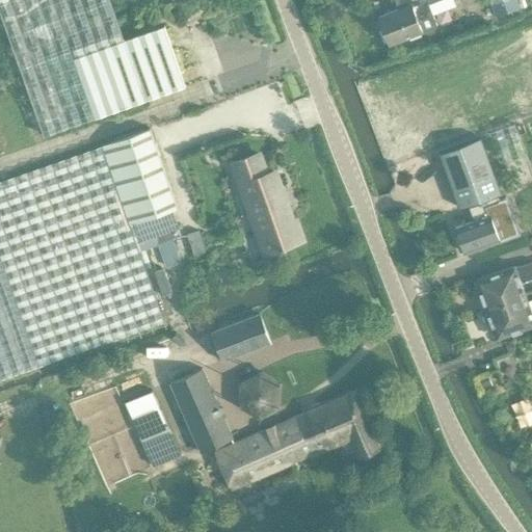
[(0,0),(0,7),(45,135),(186,85),(164,25),(125,40),(110,0),(0,0)]
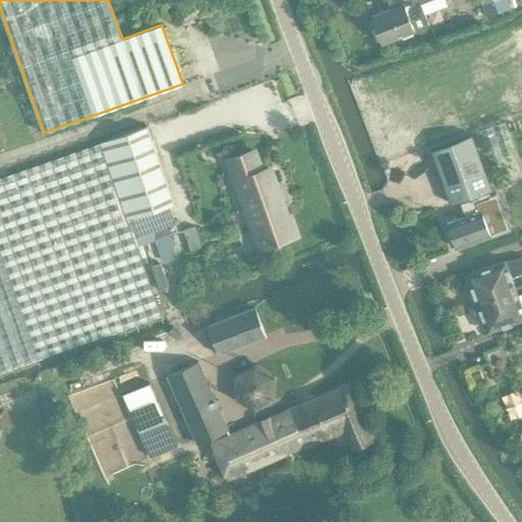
[(387,0),(392,8),(372,15),(382,43),(415,31),(420,34),(426,32),(428,27),(424,15),(419,2),(425,0),(387,0)]
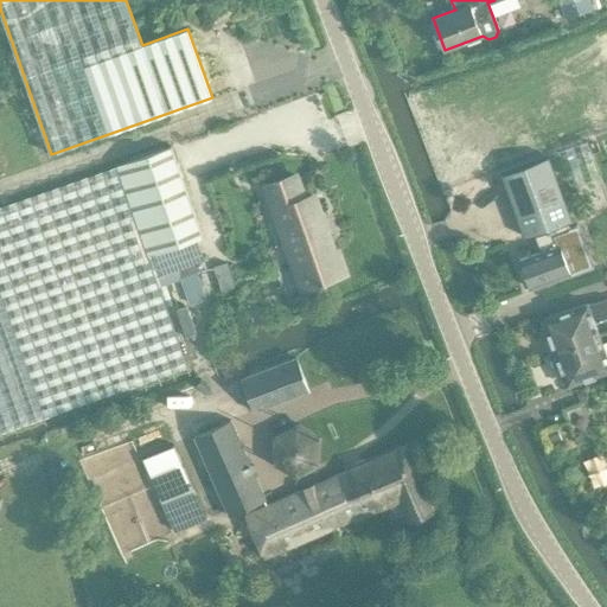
[(562,0),(568,16),(596,5),(594,0),(562,0)]
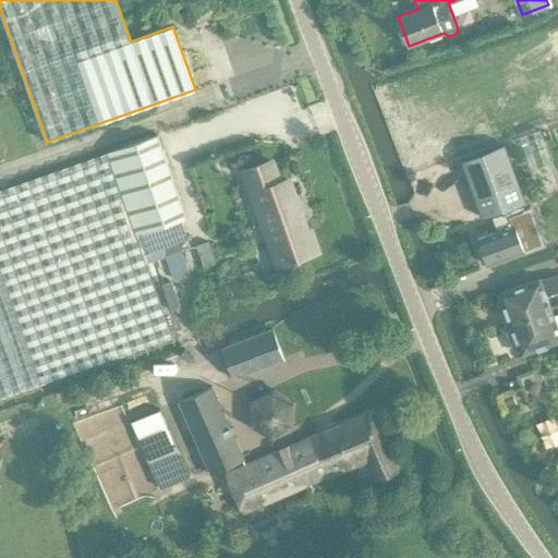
[(513,140),(525,171),(553,160),(541,130),(513,140)]
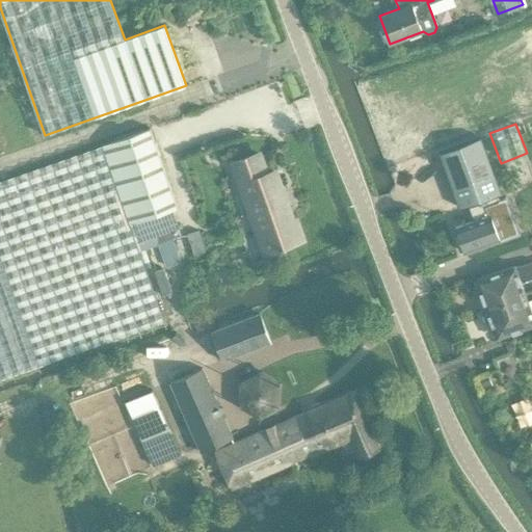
[(0,181),(0,379),(165,322),(140,250),(159,244),(166,267),(181,262),(173,239),(181,236),(171,209),(178,207),(150,129),(0,181)]
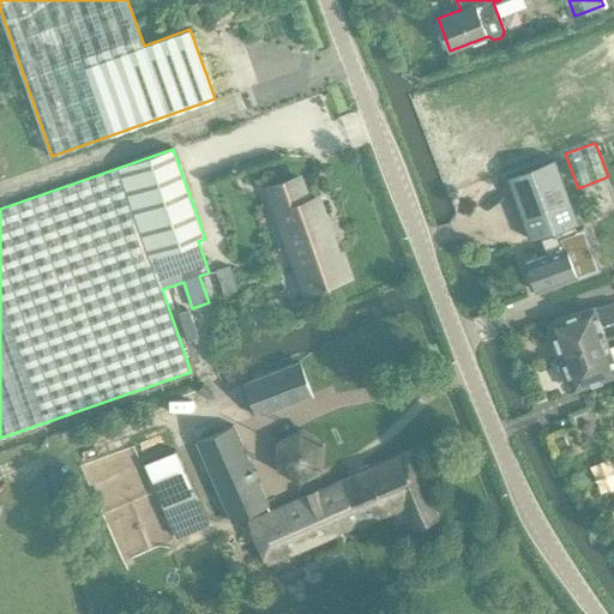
[(528,168),(507,175),(509,176),(531,240),(541,238),(547,254),(525,263),(530,276),(528,277),(531,289),(535,287),(536,292),(577,277),(599,269),(597,264),(596,264),(583,229),(581,230),(581,229),(577,230),(576,229),(576,227),(575,224),(578,223),(554,160),(554,158),(528,168)]
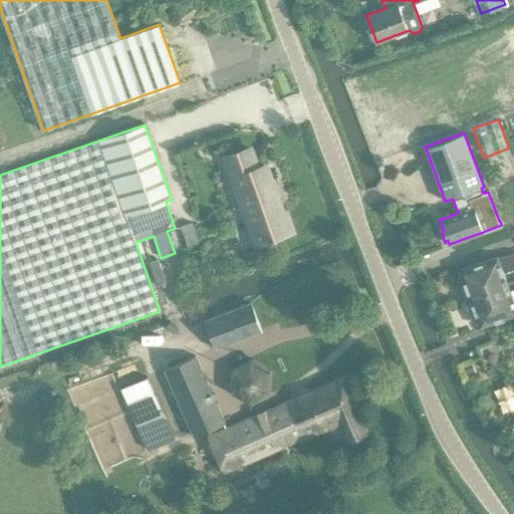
[(272,240),(275,239),(274,237),(289,232),(265,166),(257,169),(250,148),(226,157),(237,188),(241,187),(253,223),(249,224),(256,244),(272,238),(272,240)]
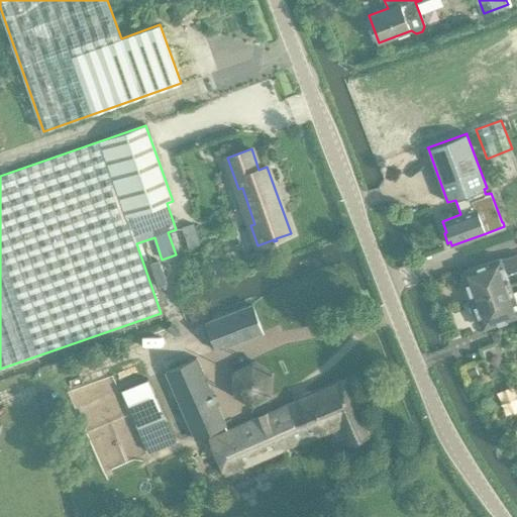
[(182,227),(189,247),(199,243),(192,224),(182,227)]
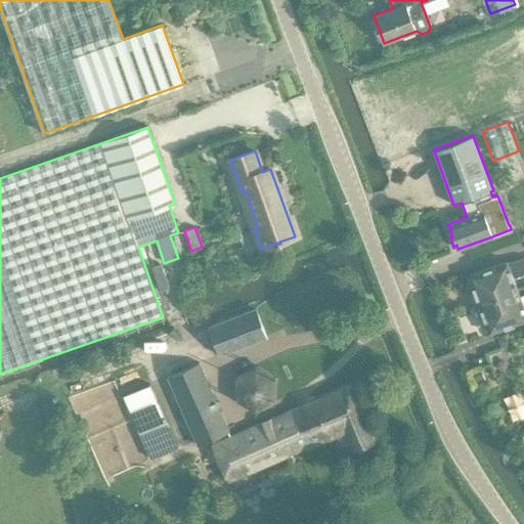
[(508,261),(468,275),(478,303),(518,289),(514,277),(523,273),(523,258),(509,262),(508,261)]
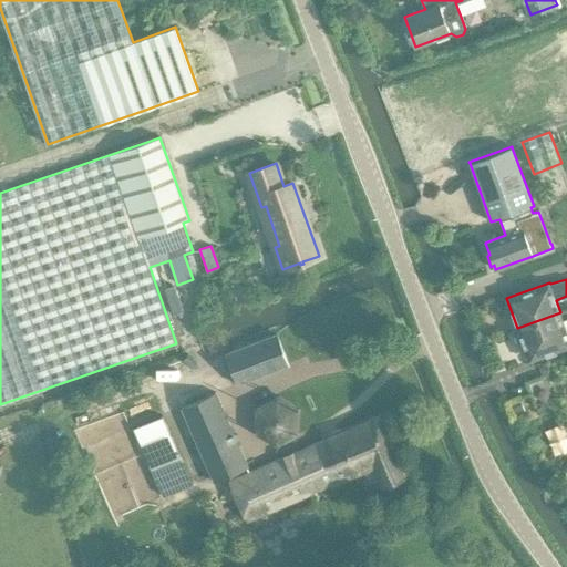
[(566,318),(564,320),(560,313),(560,312),(517,328),(529,360),(566,346),(566,318)]
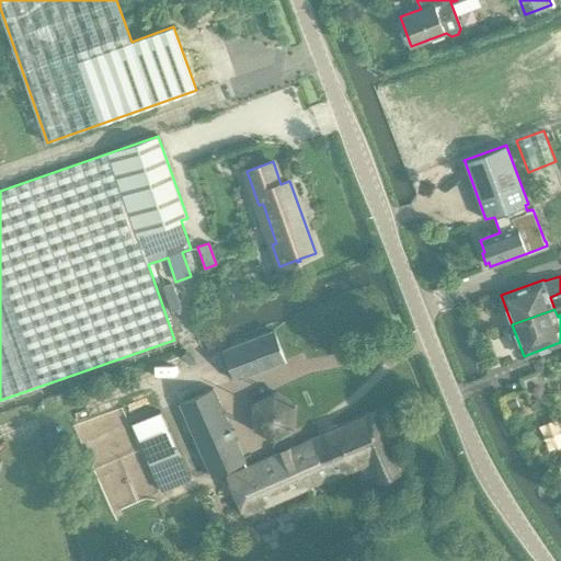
[(274,331),(225,350),(236,379),(285,361),(274,331)]
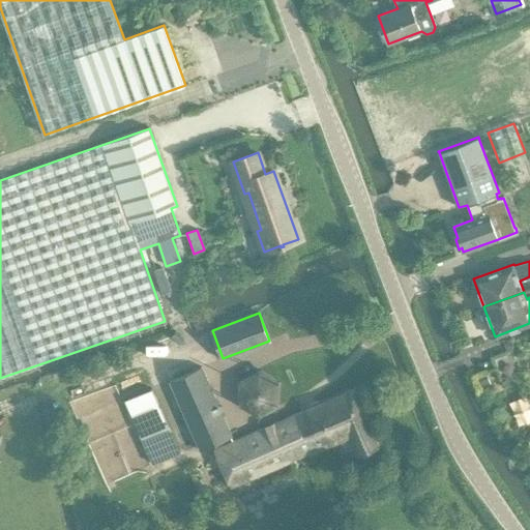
[(202,366),(170,381),(201,450),(232,436),(202,366)]
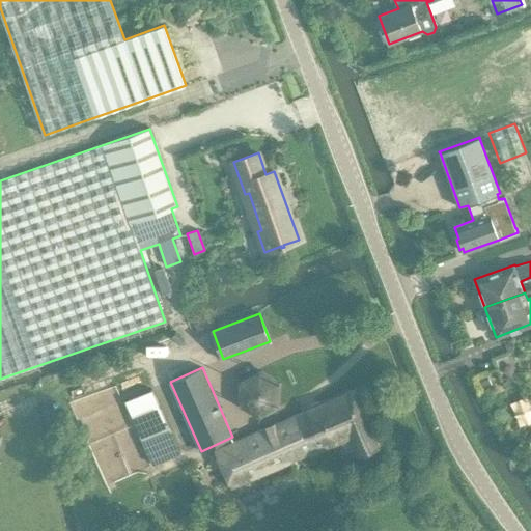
[(487,375),(479,380),(482,387),(491,383),(487,375)]
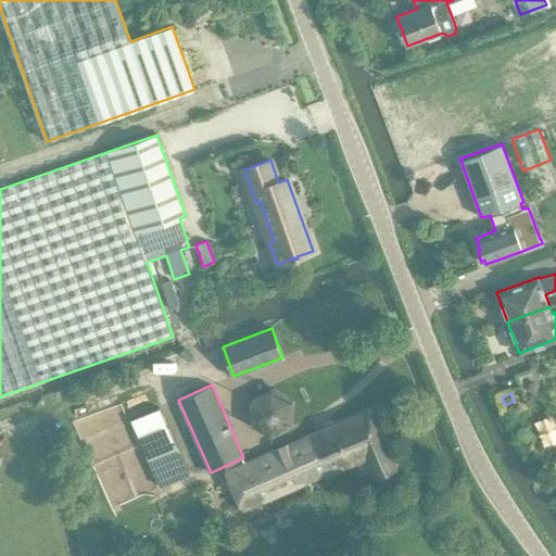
[(130,420),(160,488),(189,475),(160,407),(130,420)]
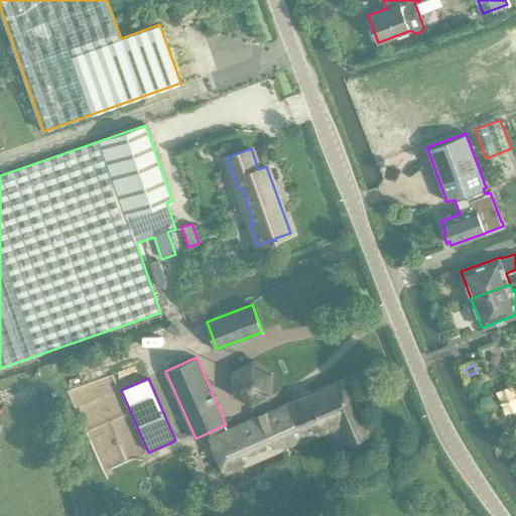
[(225,474),(283,448),(331,428),(337,440),(347,436),(350,441),(369,432),(344,378),(319,389),(309,393),(307,390),(297,395),(298,398),(295,399),(286,405),(210,438),(212,443),(213,446),(223,469),(225,474)]
